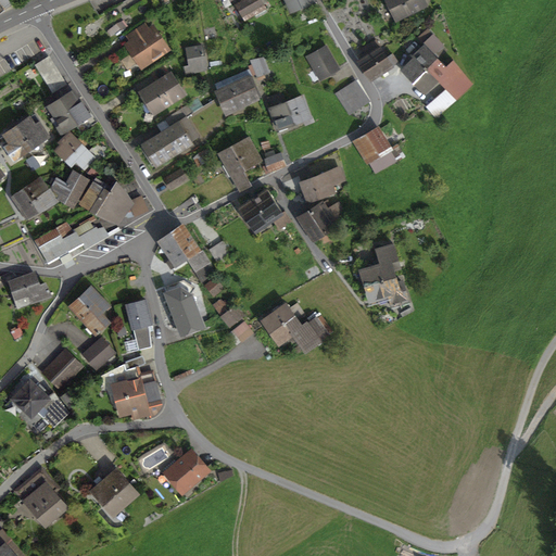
[(0,0),(0,10),(11,2),(9,0),(0,0)]
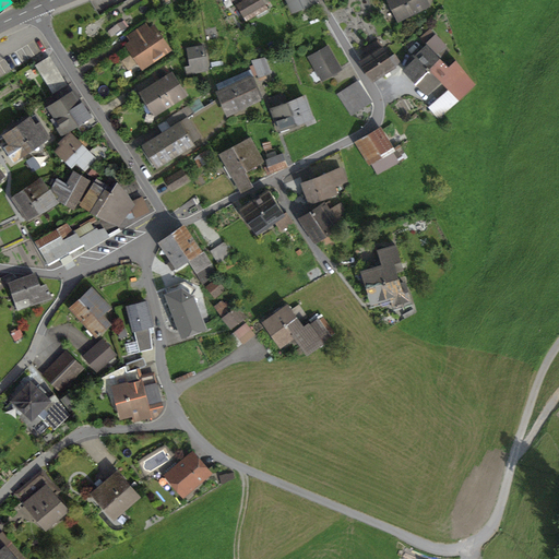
[(246,0),(238,4),(247,20),(266,9),(261,0),(246,0)]
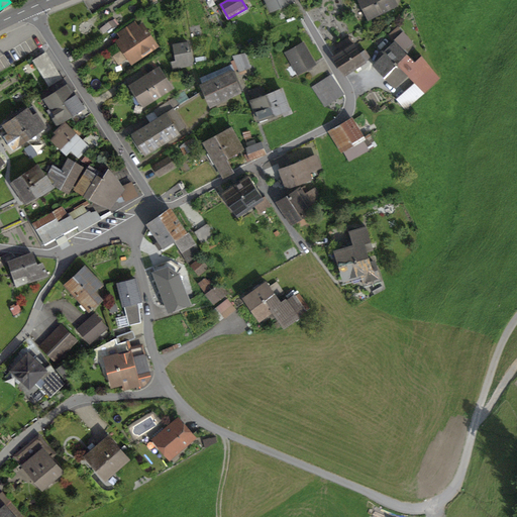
[(269,0),(267,1),(271,10),(291,0),(269,0)]
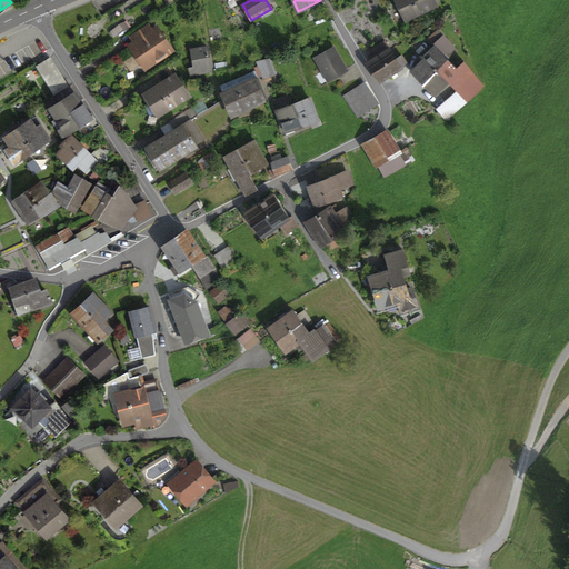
[(397,0),(407,19),(435,5),(433,1),(436,0),(397,0)]
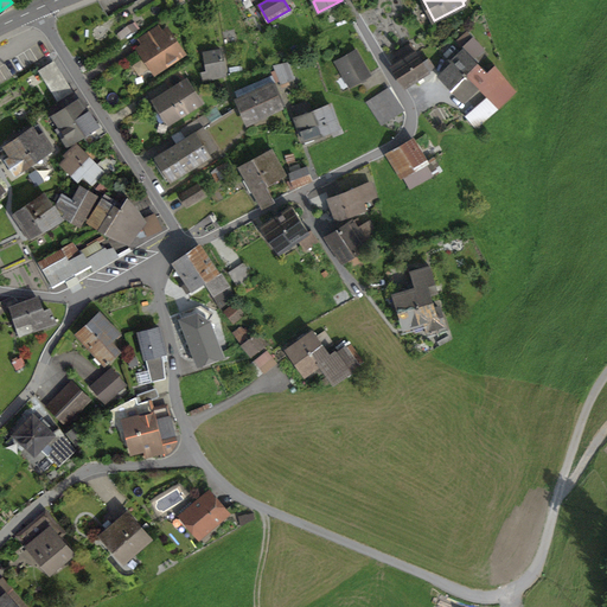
[(121,39),(131,31),(132,33),(138,29),(134,23),(117,34),(121,39)]
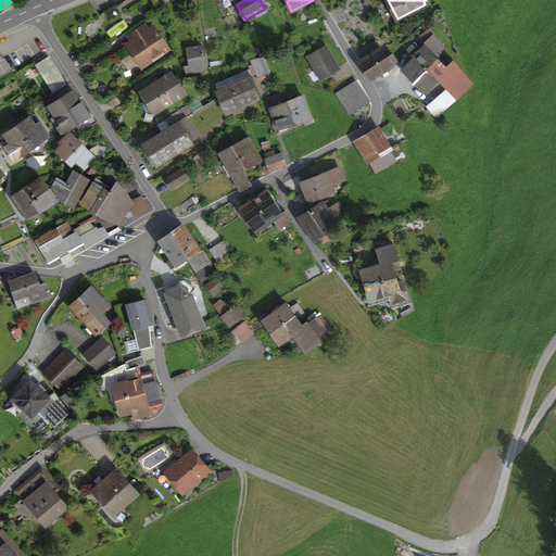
[(127,36),(133,43),(151,32),(146,24),(127,36)]
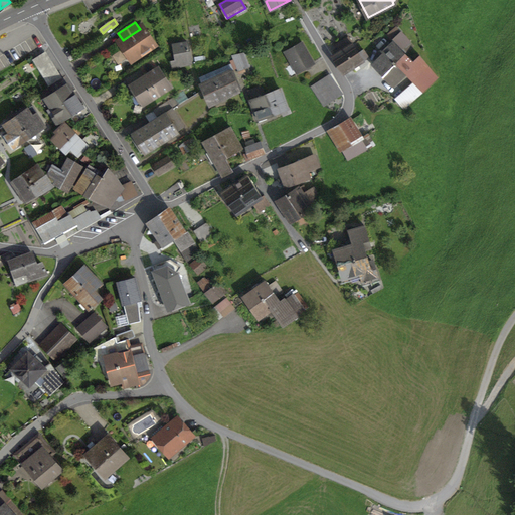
[(120,42),(132,59),(154,44),(142,27),(140,29),(123,40),(120,42)]
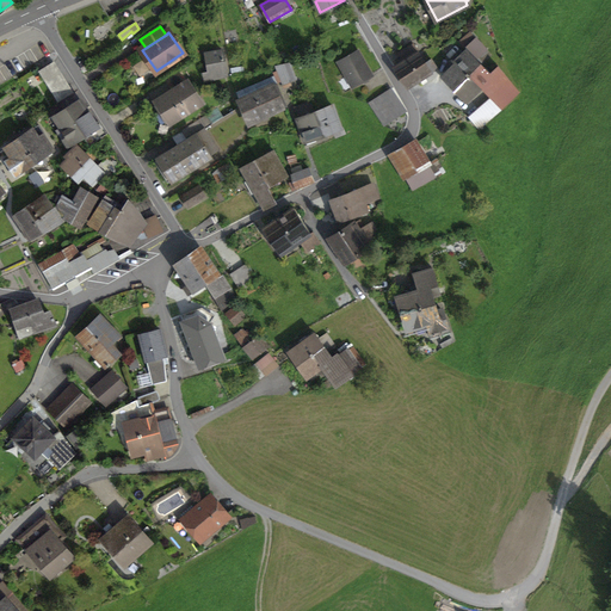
[(470,32),(461,41),(467,48),(482,65),(491,56),(470,32)]
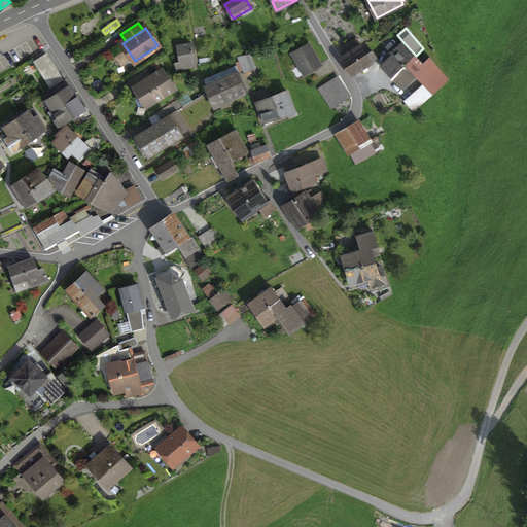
[(369,70),(366,66),(377,60),(372,50),(366,54),(356,38),(344,46),(348,53),(341,58),(352,75),(362,69),(364,72),(369,70)]
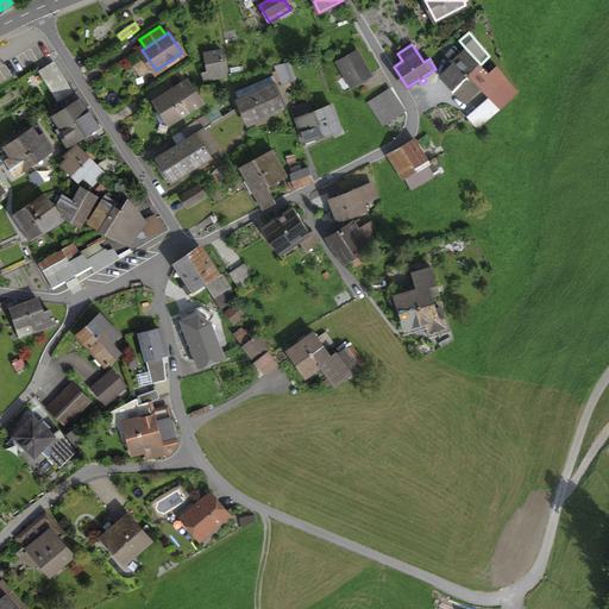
[(453,67),(445,75),(456,86),(481,64),(465,48),(452,61),(456,64),(453,67)]
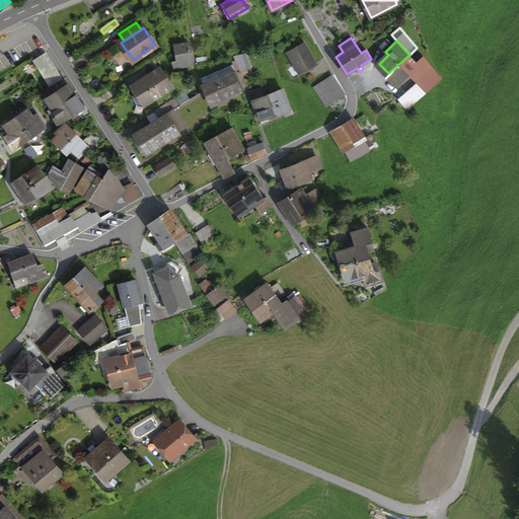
[(172,62),(174,70),(193,65),(190,43),(176,45),(179,61),(172,62)]
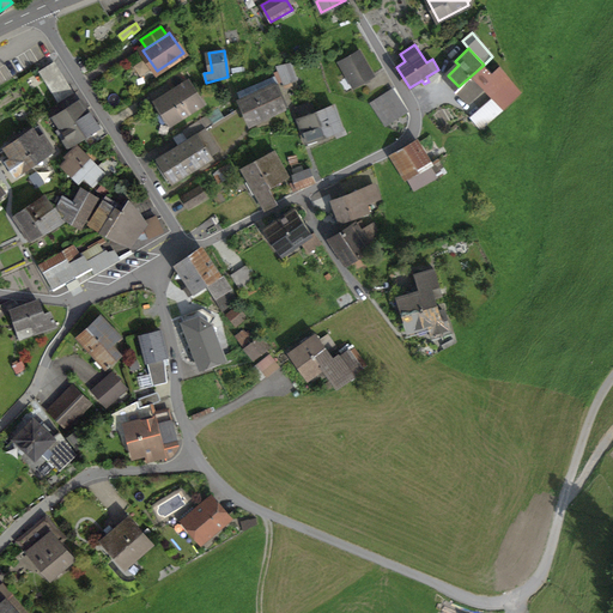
[(353,87),(364,82),(365,84),(370,82),(369,79),(374,76),(359,52),(340,62),(353,87)]
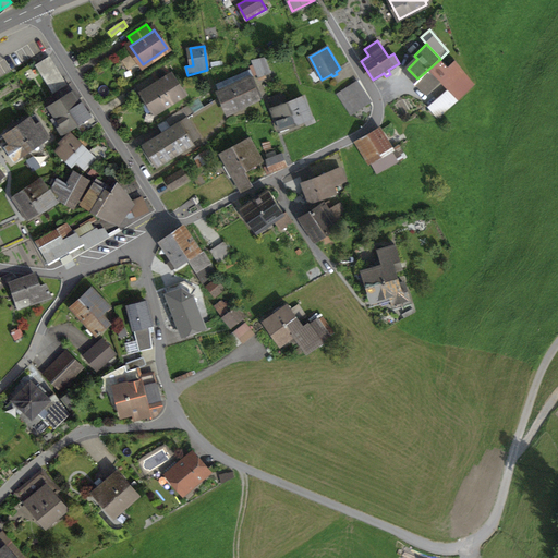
[(72,58),(76,65),(82,62),(77,55),(72,58)]
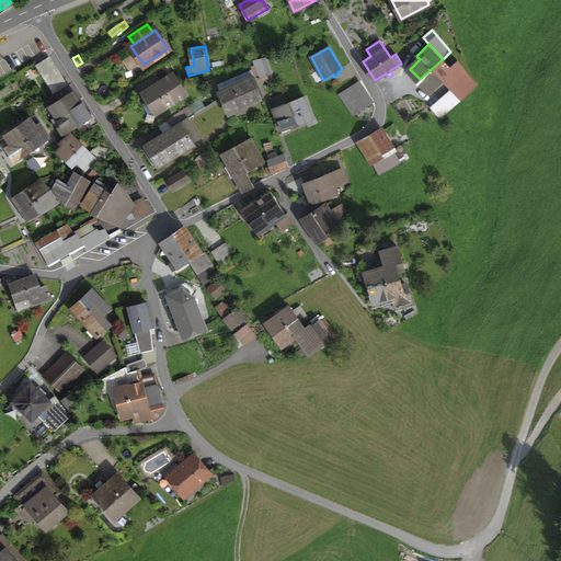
[(36,65),(49,87),(61,79),(48,58),(36,65)]
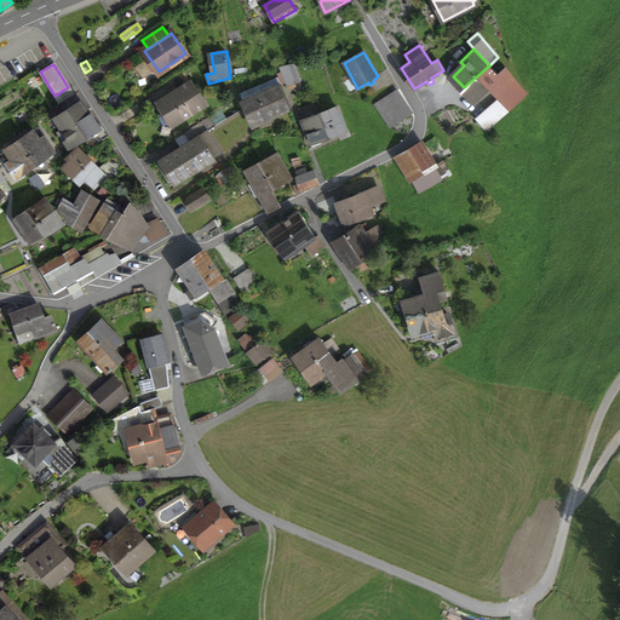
[(279,69),(285,85),(299,79),(293,65),(279,69)]
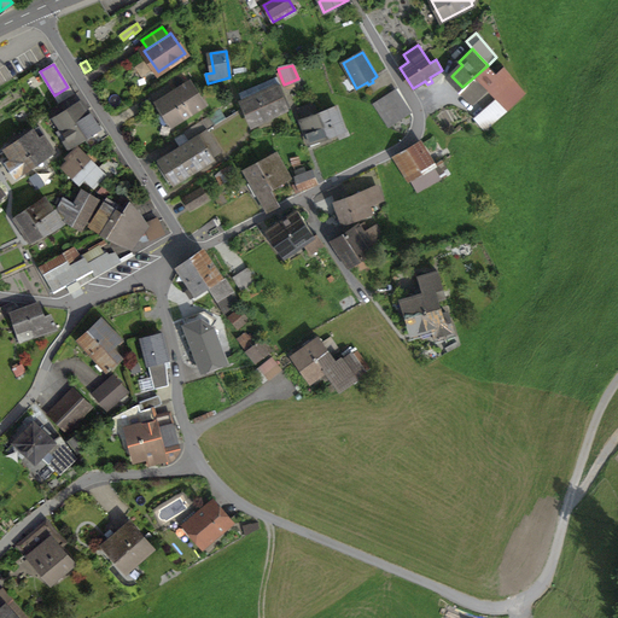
[(462,87),(473,99),(488,86),(499,76),(496,75),(488,65),(462,87)]
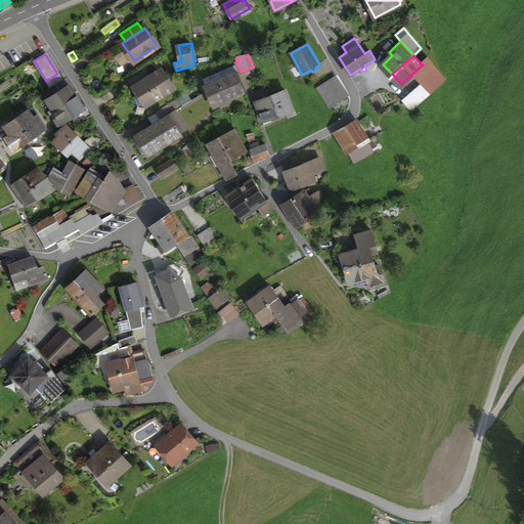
[(423,83),(432,92),(445,80),(428,57),(421,63),(423,64),(413,73),(423,83)]
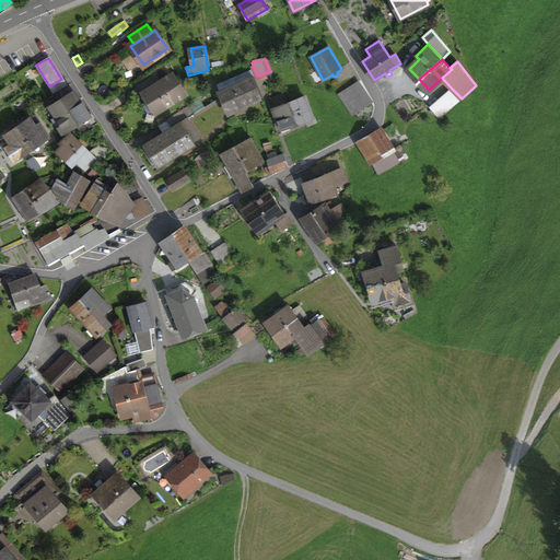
[(225,82),(228,88),(254,77),(252,71),(225,82)]
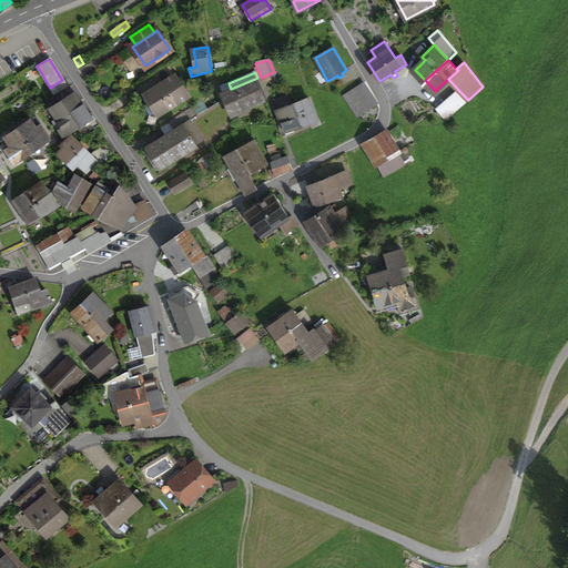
[(154,124),(162,120),(158,114),(188,97),(174,74),(144,93),(149,101),(142,105),(154,124)]
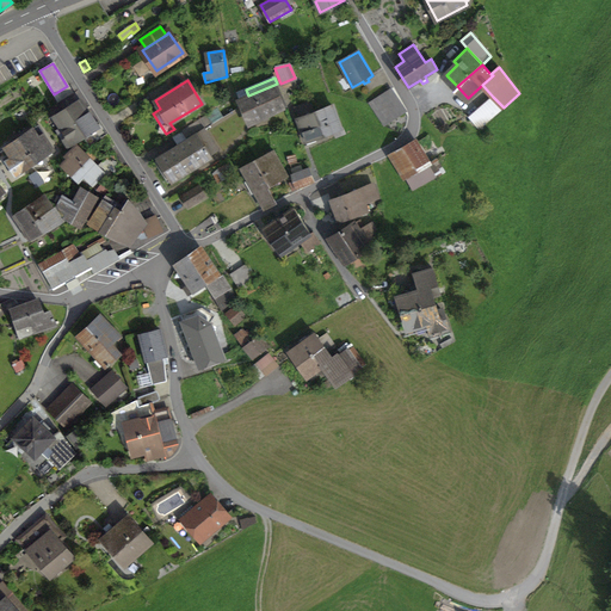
[(287,106),(277,84),(248,96),(240,100),(242,105),(250,123),(263,117),(267,115),(287,106)]
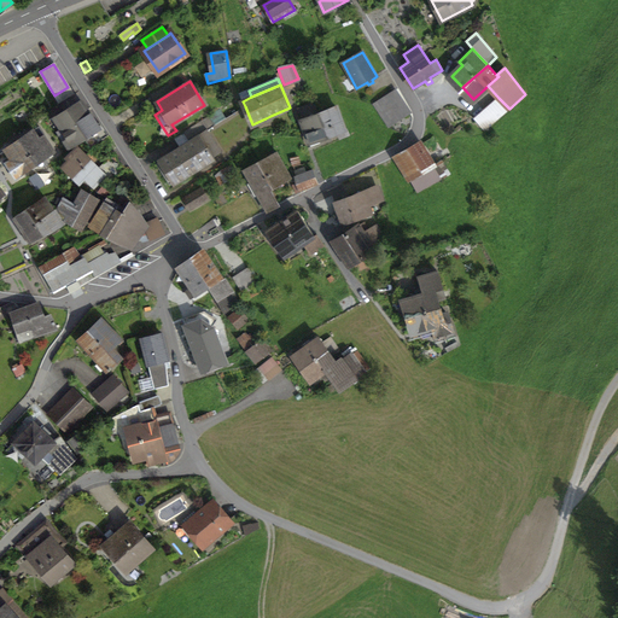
[(62,101),(73,94),(69,87),(57,95),(62,101)]
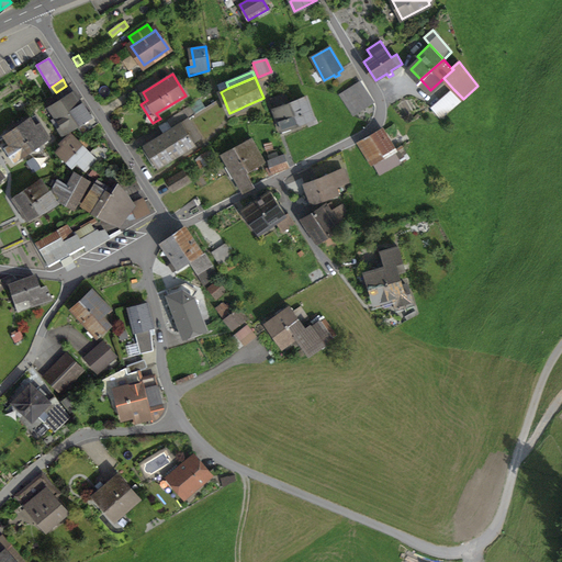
[(352,115),(372,103),(360,83),(340,97),(352,115)]
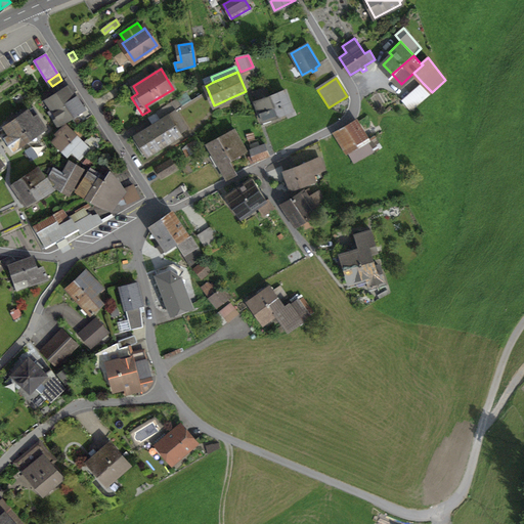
[(423,83),(402,99),(411,110),(432,92),(423,83)]
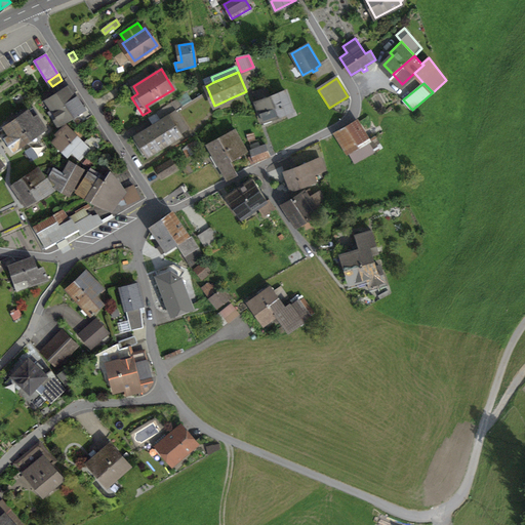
[(69,87),(58,93),(71,113),(73,117),(78,126),(92,117),(84,104),(81,106),(69,87)]
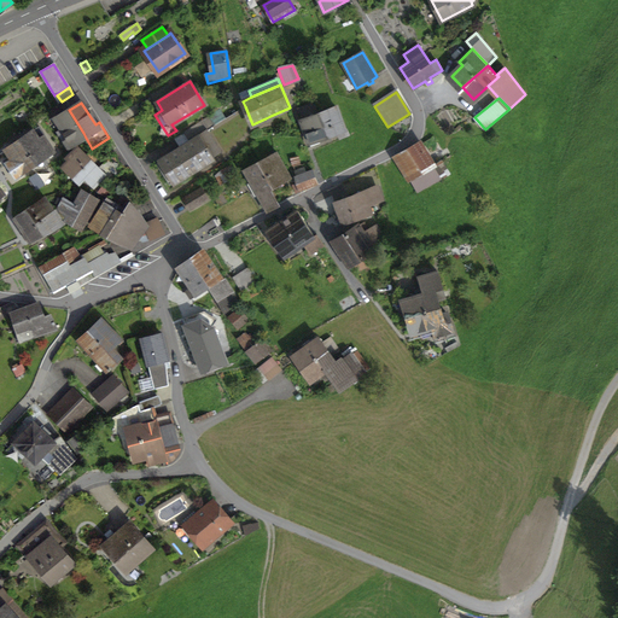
[(319,143),(318,139),(330,134),(322,112),(318,114),(314,104),(299,109),(303,120),(301,120),(310,146),(319,143)]
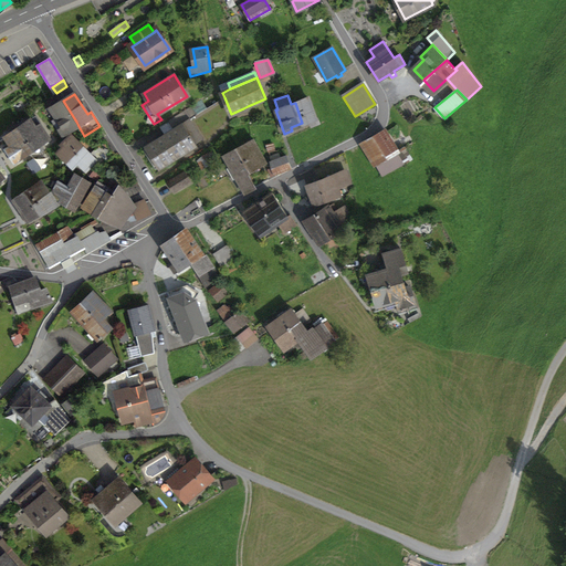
[(147,147),(159,167),(231,122),(233,119),(231,114),(224,97),(222,98),(196,116),(174,129),(147,147)]
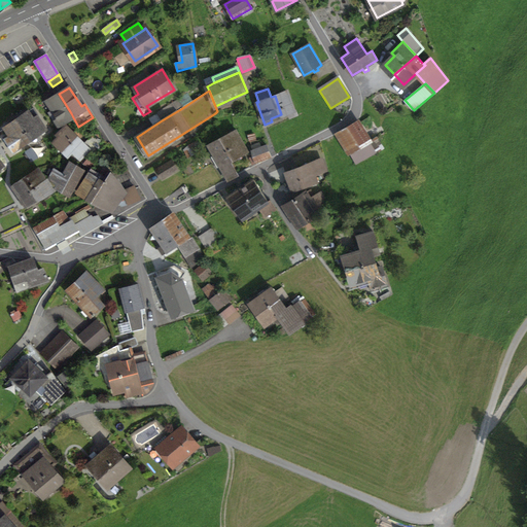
[(293,110),(287,92),(275,96),(281,114),(290,112),(292,117),(297,115),(295,110),(293,110)]
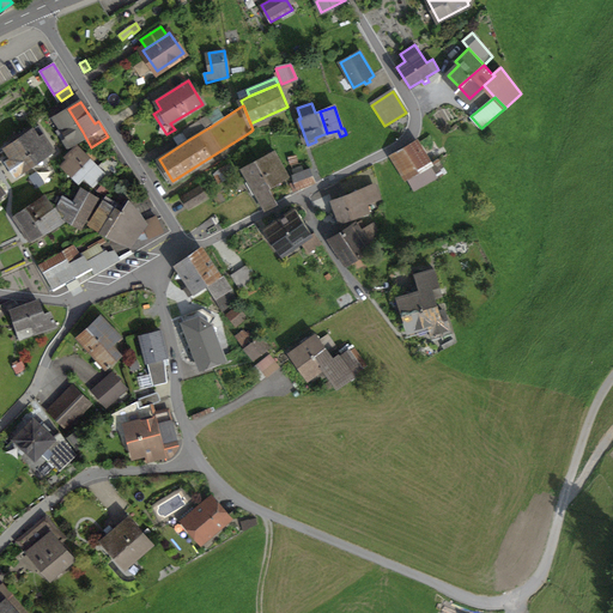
[(85,137),(83,132),(68,109),(55,117),(61,127),(56,131),(67,147),(73,145),(85,137)]
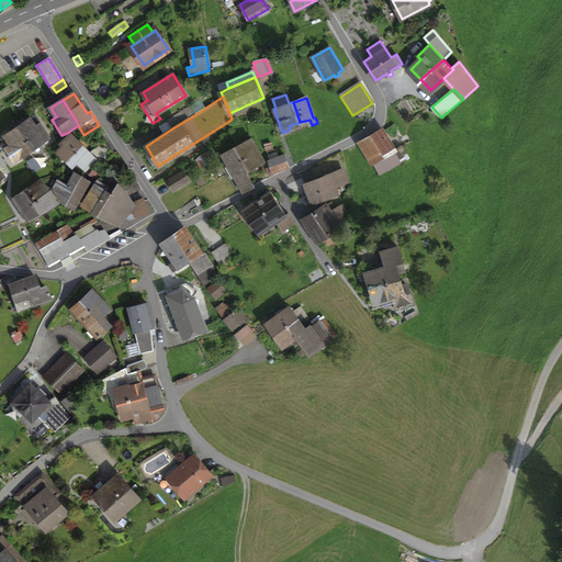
[(190,107),(168,120),(172,128),(194,115),(190,107)]
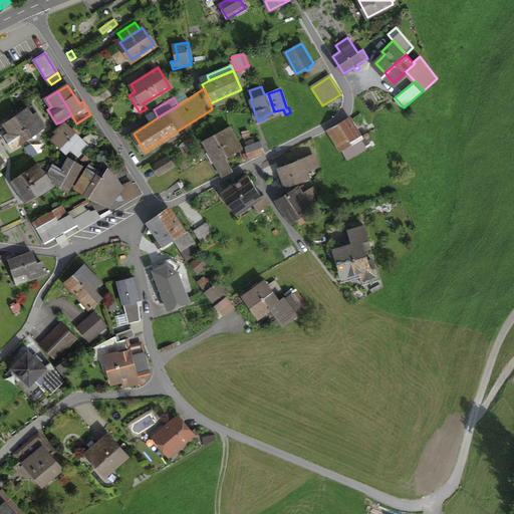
[(32,105),(16,116),(29,137),(46,125),(32,105)]
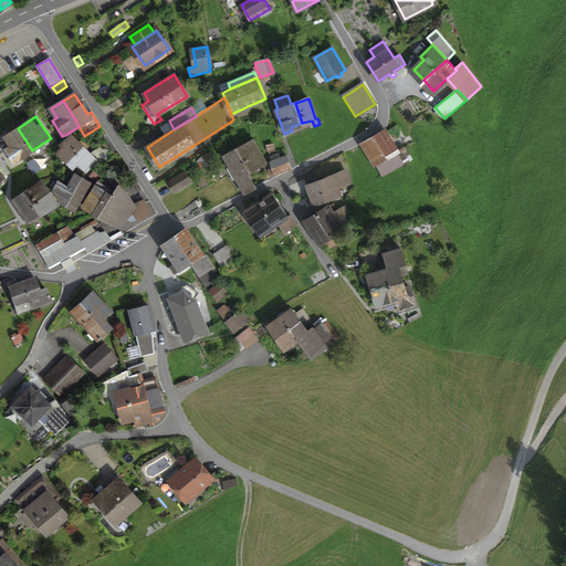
[(21,158),(32,150),(18,128),(6,137),(11,145),(4,149),(14,164),(21,159),(21,158)]
